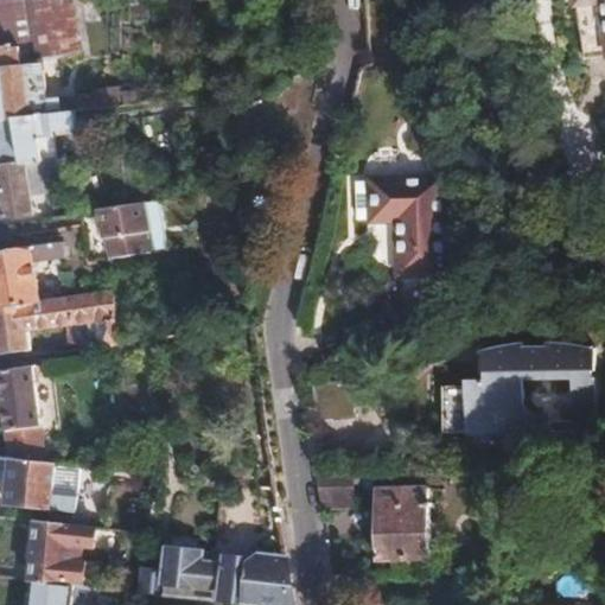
[(0,119),(40,115),(25,0),(0,0),(0,119)]
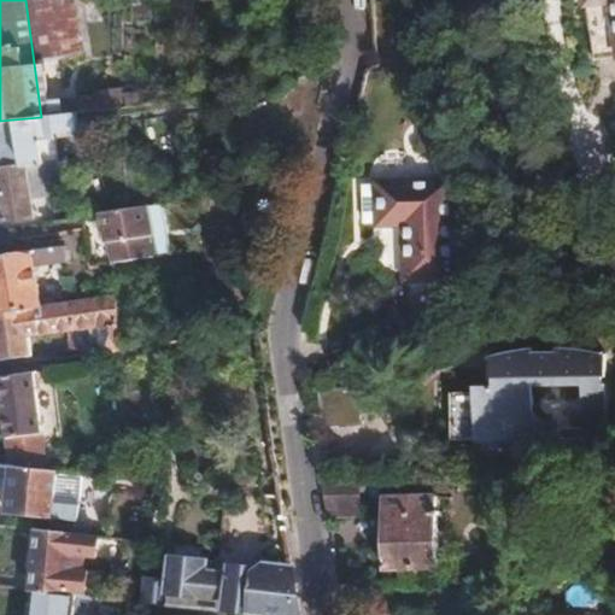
[(585,0),(595,58),(614,54),(614,0),(585,0)]
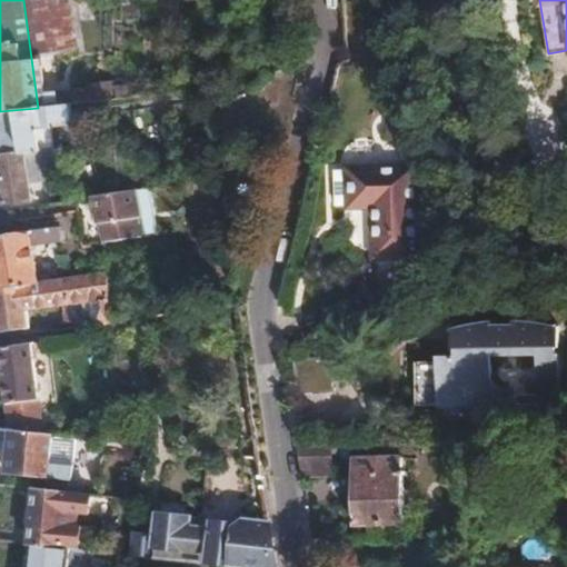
[(90,83),(93,101),(115,98),(111,79),(90,83)]
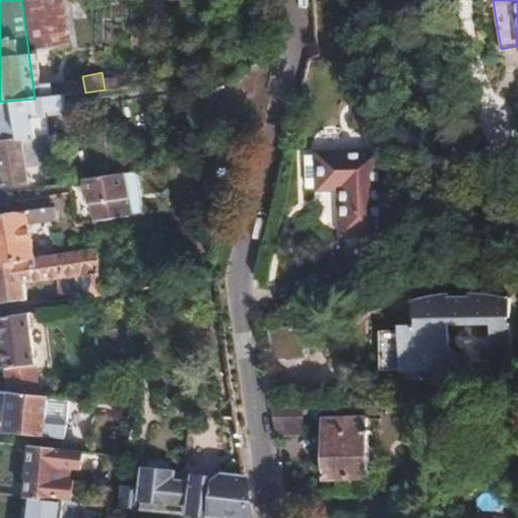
[(46,116),(45,110),(62,107),(60,95),(35,99),(0,102),(0,140),(35,136),(33,118),(46,116)]
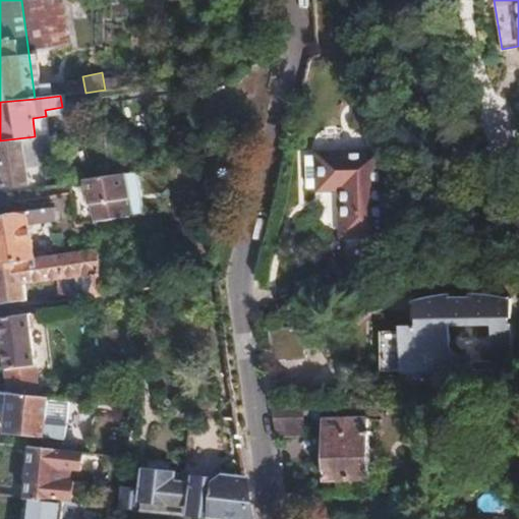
[(385,132),(385,102),(369,102),(369,132),(385,132)]
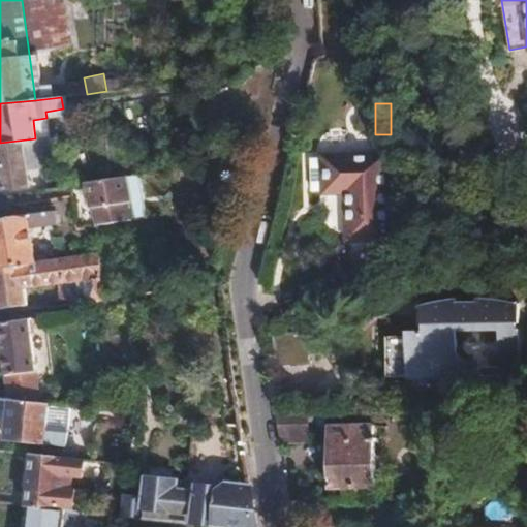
[(0,189),(25,187),(22,161),(42,158),(40,137),(35,138),(0,143),(0,189)]
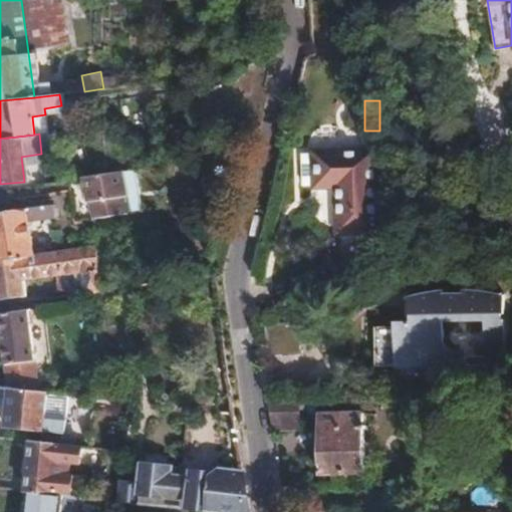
[(319,149),(299,149),(299,151),(298,183),(298,185),(319,185),(319,149)]
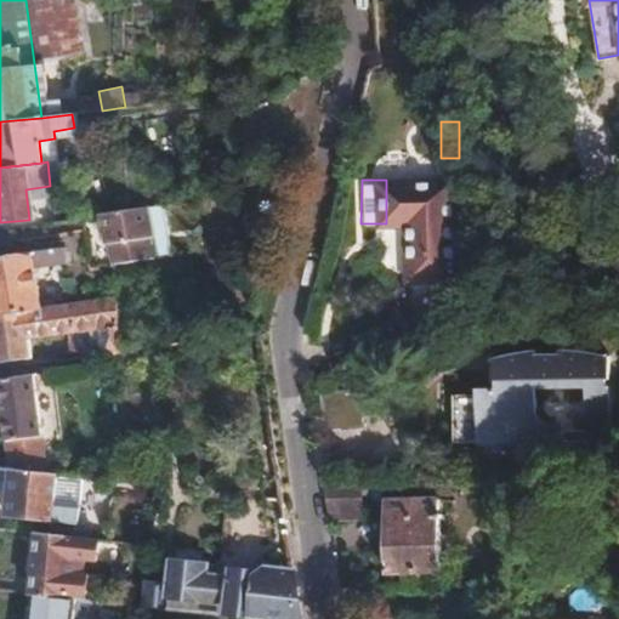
[(459,181),(386,180),(386,223),(386,282),(459,282),(459,181)]
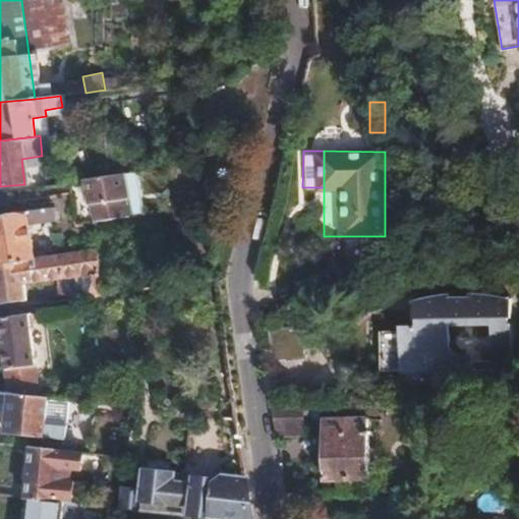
[(302,185),(303,153),(292,153),(292,185),(302,185)]
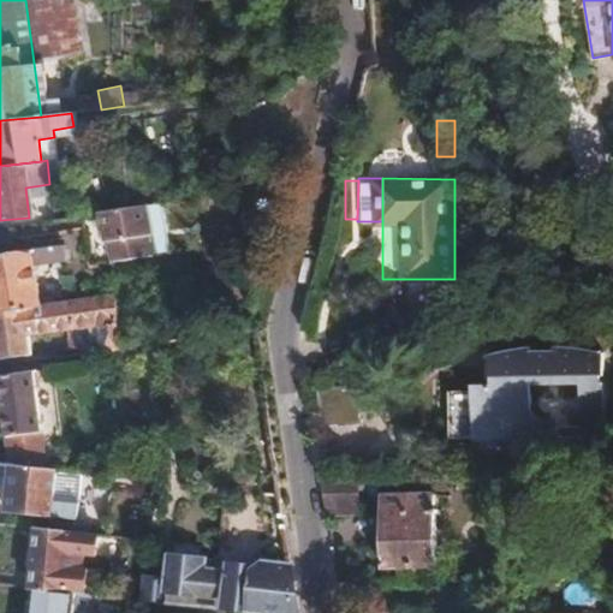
[(144,234),(141,208),(107,212),(96,214),(100,240),(144,234)]
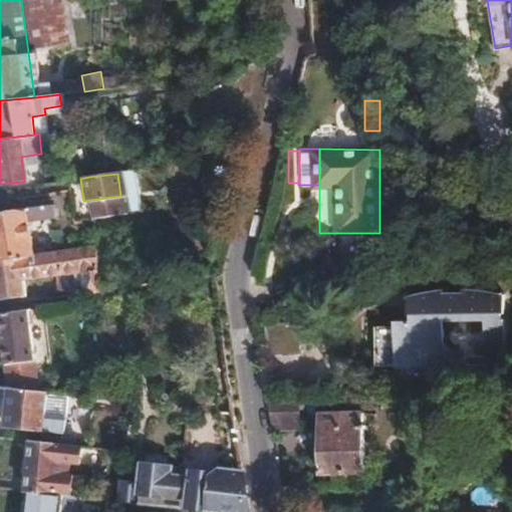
[(28,256),(23,219),(51,215),(49,203),(0,208),(0,259),(27,256),(28,256)]
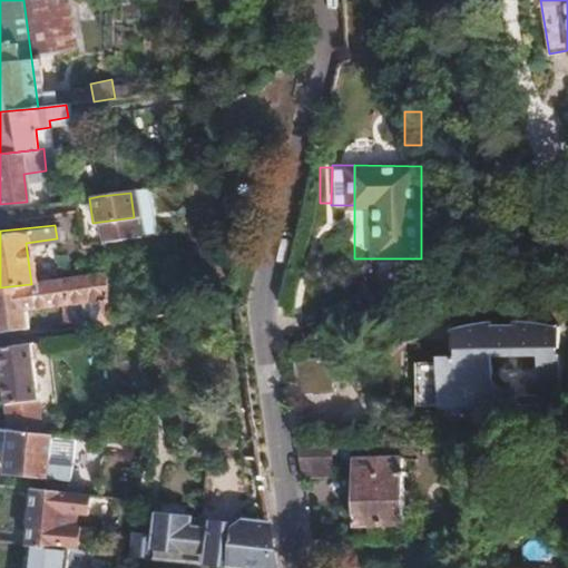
[(105,324),(98,275),(31,284),(30,284),(35,310),(88,303),(89,312),(77,314),(79,329),(105,324)]
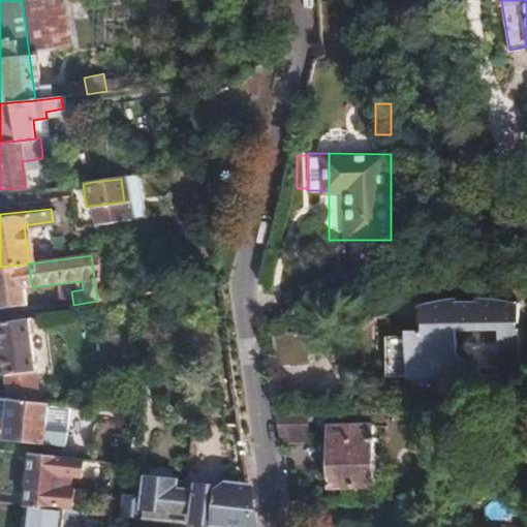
[(32,287),(28,264),(0,267),(0,307),(21,305),(19,289),(32,287)]
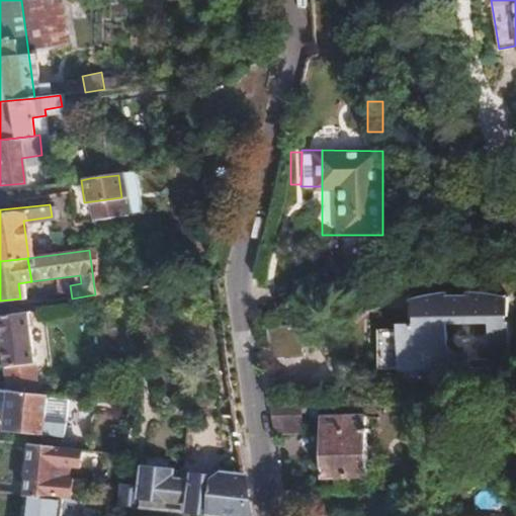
[(411,326),(396,327),(374,327),(375,366),(395,366),(406,366),(406,378),(464,377),(465,365),(494,364),(494,368),(511,368),(510,352),(503,351),(502,321),(494,321),(494,312),(501,311),(501,294),(493,291),(484,289),(478,288),(470,289),(463,290),(462,296),(411,297),(411,321),(411,326)]
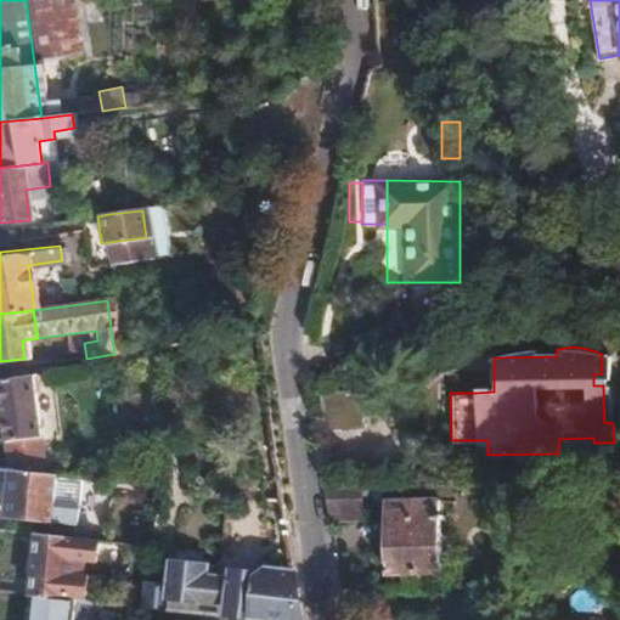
[(44,473),(31,375),(0,379),(0,413),(7,469),(44,473)]
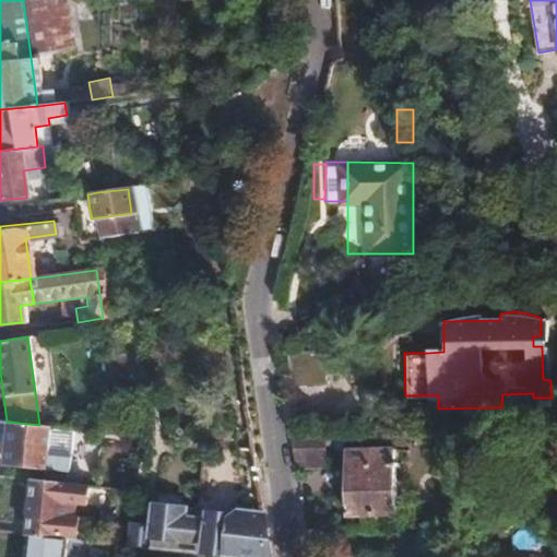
[(438,409),(438,395),(426,395),(426,409),(438,409)]
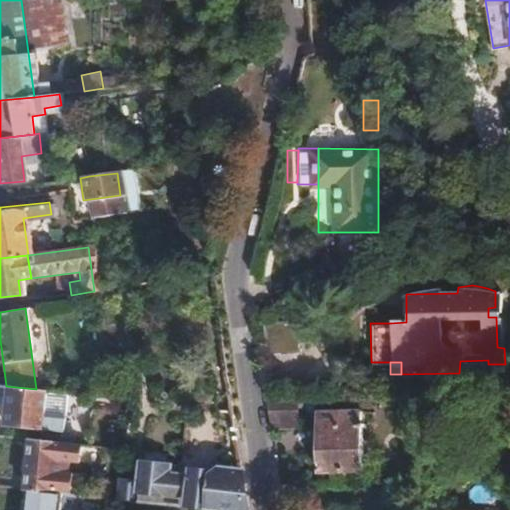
[(39,428),(43,390),(36,389),(6,386),(3,423),(39,428)]
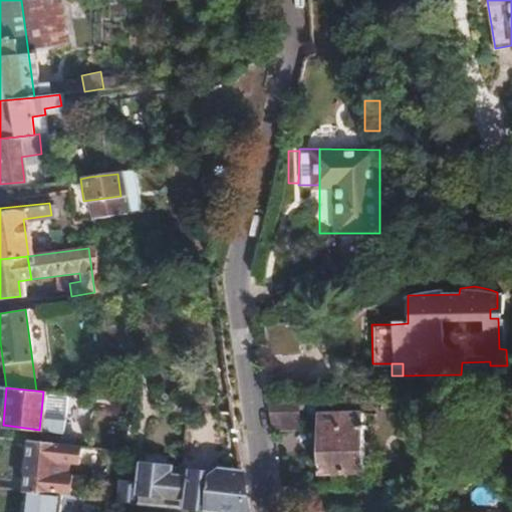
[(61,433),(65,394),(43,392),(39,430),(61,433)]
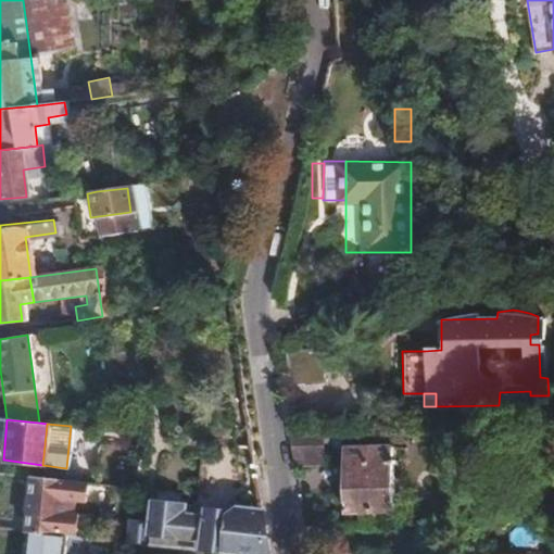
[(328,442),(328,431),(294,432),(289,433),(293,463),(317,462),(319,461),(322,458),(322,441),(328,442)]
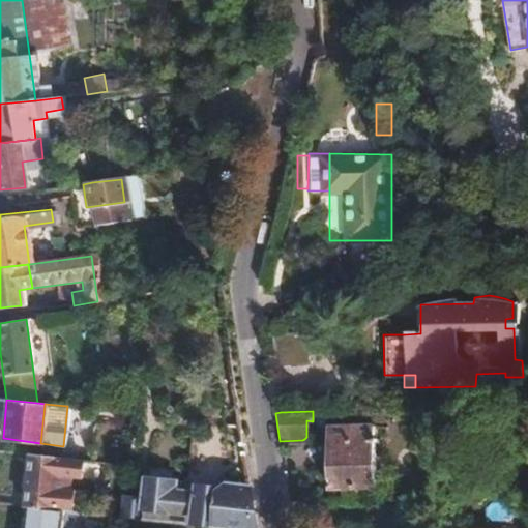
[(373,486),(371,424),(325,426),(326,487),(331,487),(373,486)]
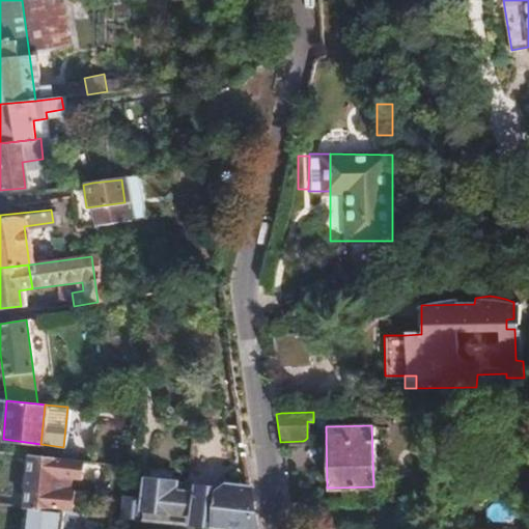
[(52,510),(56,477),(81,480),(83,462),(31,454),(26,507),(52,510)]
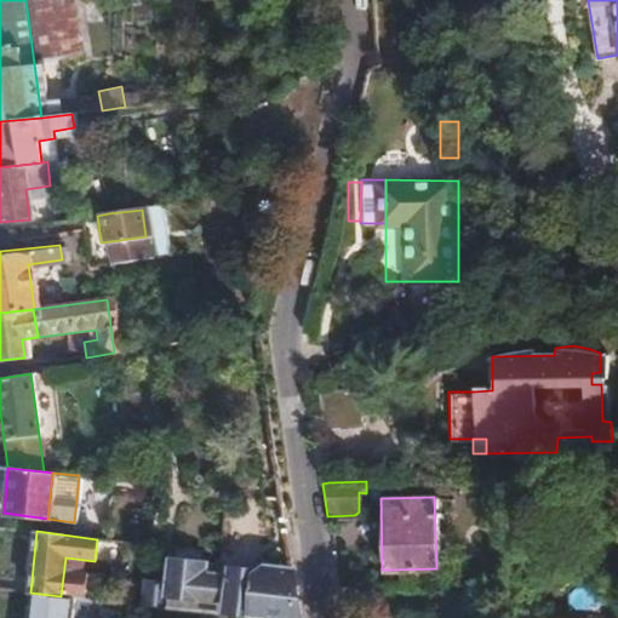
[(239,617),(298,617),(292,574),(259,571),(253,577),(229,574),(228,581),(199,577),(200,564),(169,560),(165,584),(141,582),(138,606),(239,617)]
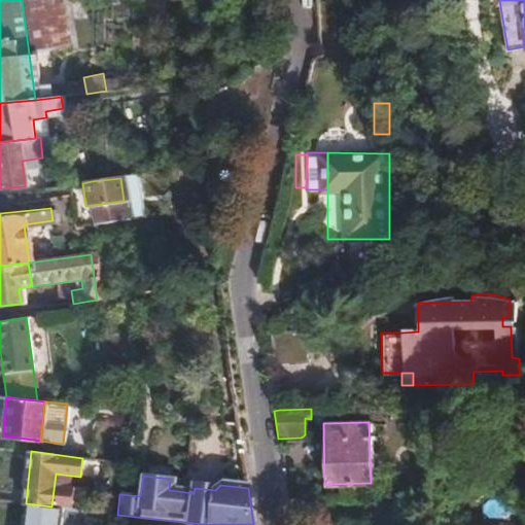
[(329,495),(329,484),(324,484),(321,484),(321,495),(329,495)]
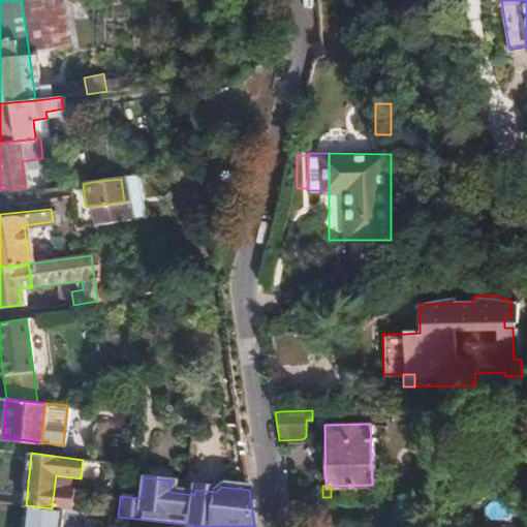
[(60,526),(62,510),(52,508),(26,505),(23,526),(60,526)]
